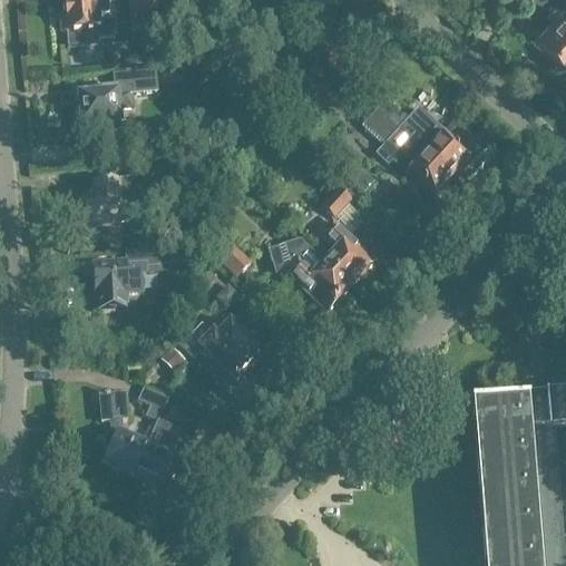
[(120,36),(119,15),(122,15),(120,0),(68,0),(70,18),(66,18),(67,31),(99,29),(100,37),(120,36)]
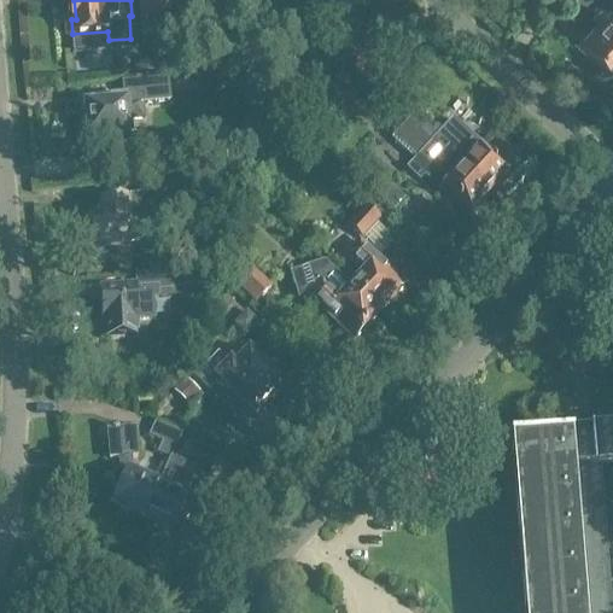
[(141,0),(144,17),(175,15),(174,0),(141,0)]
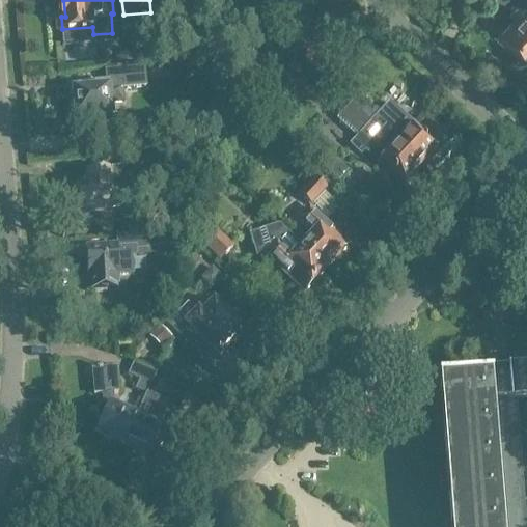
[(526,16),(520,8),(520,9),(509,0),(495,0),(492,3),(509,20),(501,29),(526,52),(526,16)]
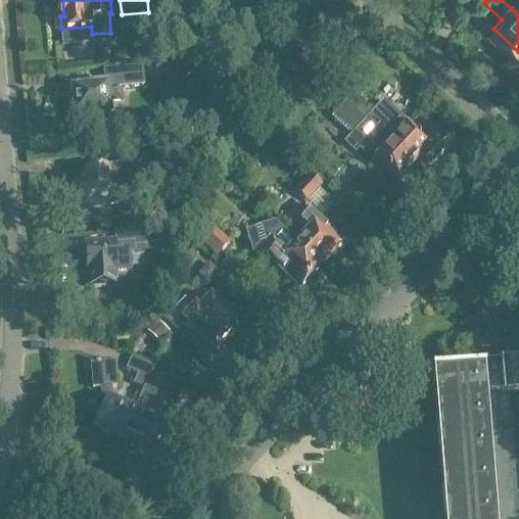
[(134,57),(133,48),(118,49),(119,58),(134,57)]
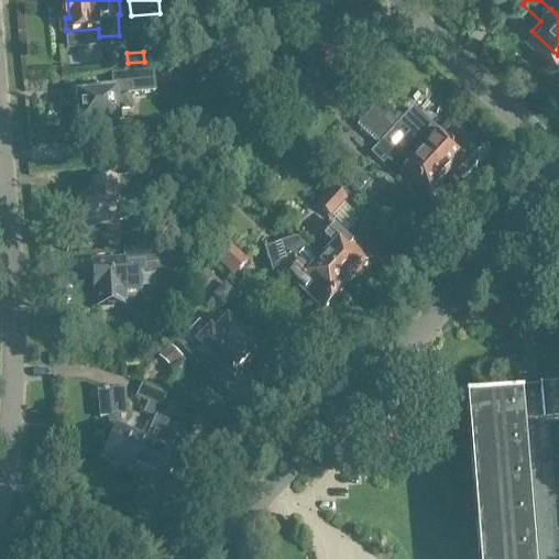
[(318,78),(328,66),(318,57),(308,69),(318,78)]
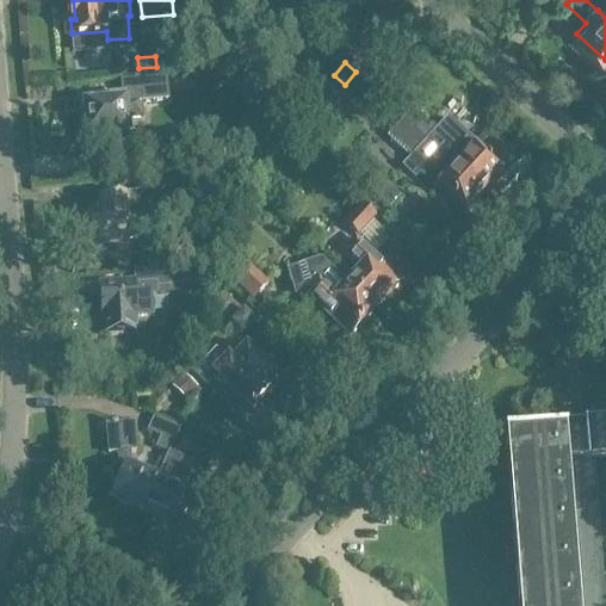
[(113,100),(90,103),(92,135),(133,131),(130,115),(146,113),(144,98),(129,99),(129,94),(113,96),(113,100)]
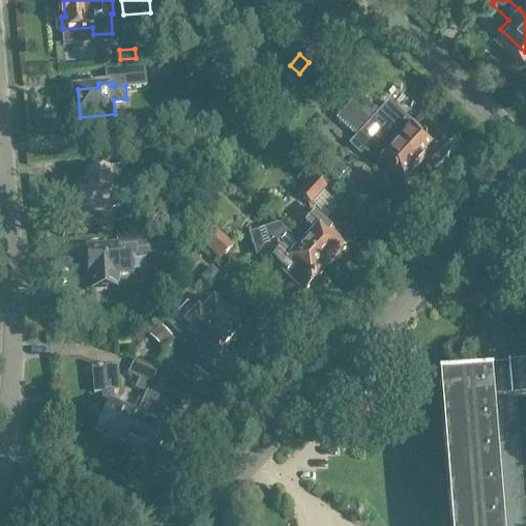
[(408,148),(376,118),(354,99),(340,114),(360,134),(354,141),(364,150),(369,146),(383,159),(382,161),(406,183),(409,180),(412,181),(418,174),(417,171),(425,164),(408,148)]
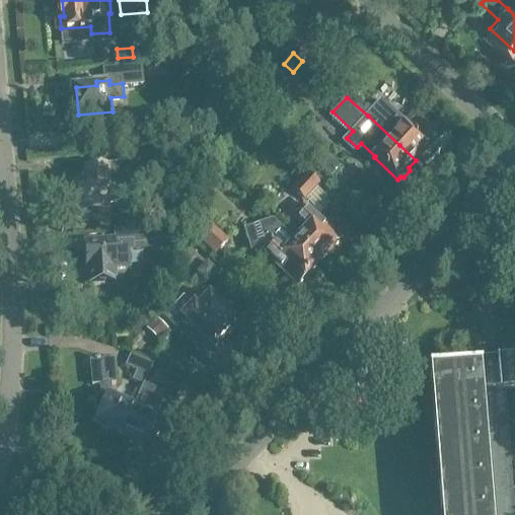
[(399,145),(416,160),(424,151),(427,152),(432,147),(431,144),(432,142),(385,97),(368,116),(399,145)]
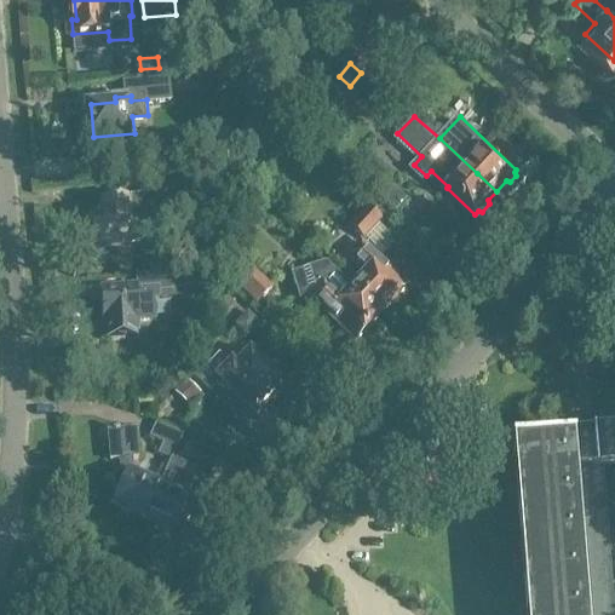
[(249,131),(216,130),(216,160),(249,161),(249,131)]
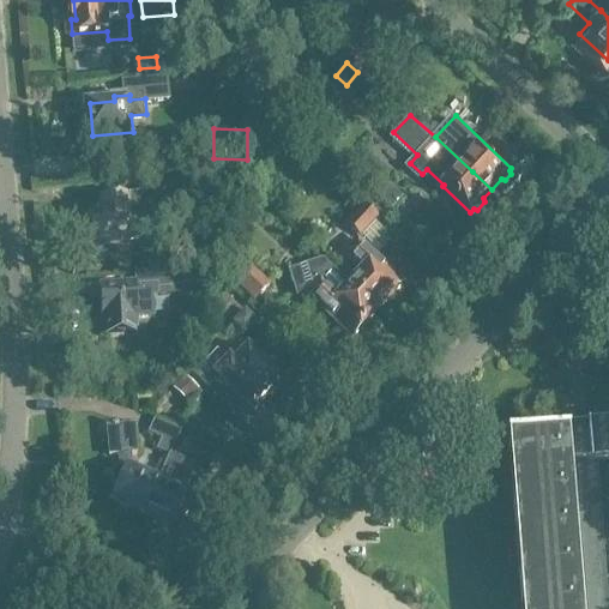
[(107,211),(92,212),(95,237),(109,236),(109,241),(133,239),(131,216),(142,216),(139,192),(106,194),(107,211)]
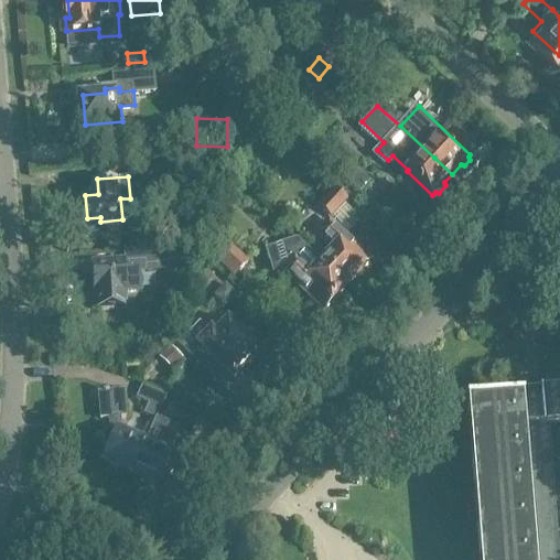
[(324,198),(335,210),(351,193),(340,183),(324,198)]
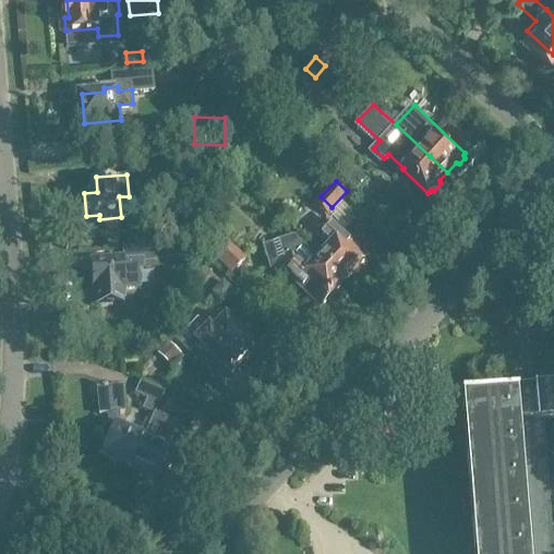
[(335,267),(347,278),(371,254),(328,214),(316,227),(334,243),(323,255),(335,267)]
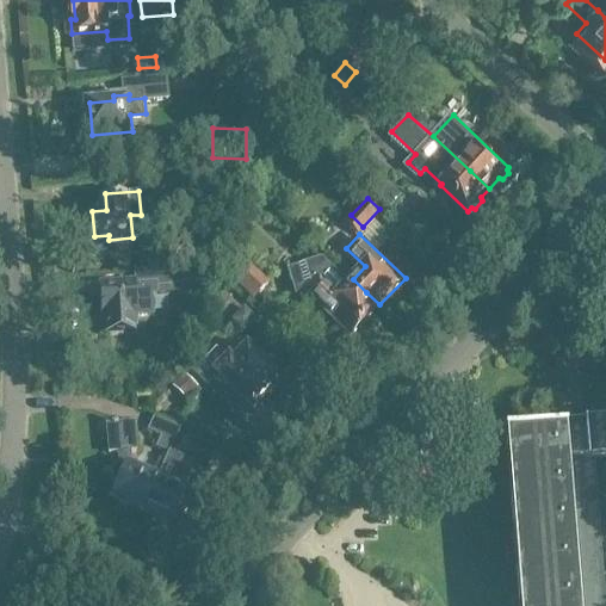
[(366,292),(353,279),(345,272),(327,253),(291,263),(300,292),(311,290),(356,331),(379,304),(366,292)]
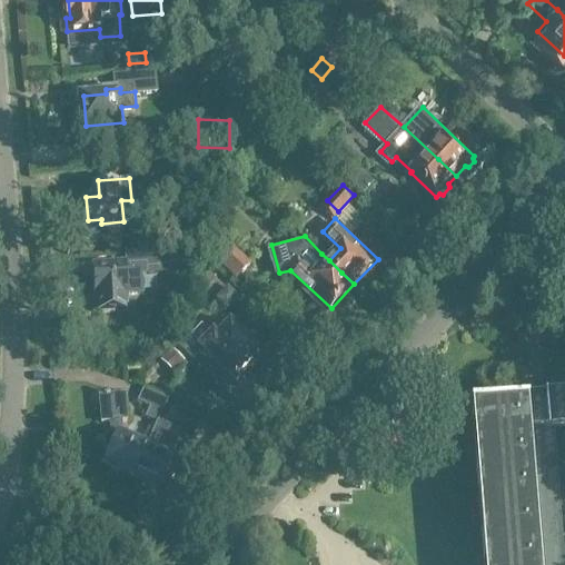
[(255,261),(234,241),(220,255),(241,275),(255,261)]
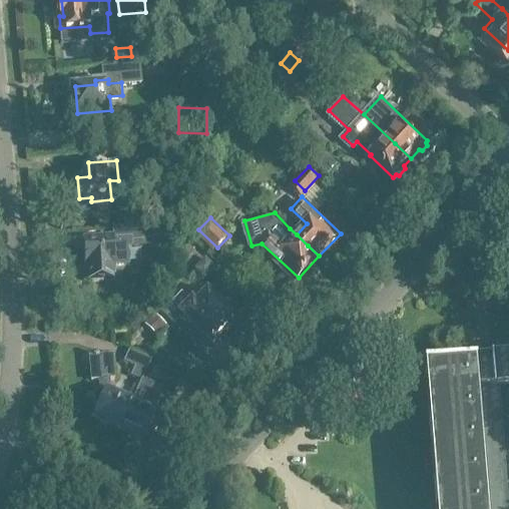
[(87,252),(84,253),(85,261),(88,262),(88,266),(89,266),(90,280),(106,279),(105,265),(131,263),(129,239),(161,237),(160,224),(116,226),(117,236),(86,238),(87,252)]
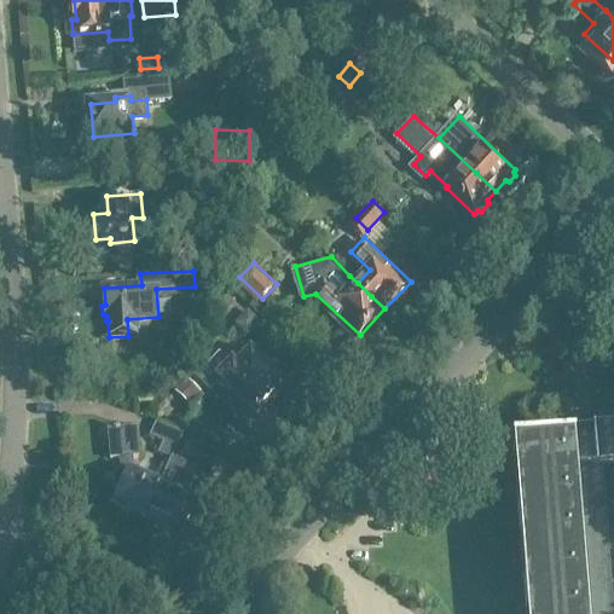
[(237,319),(250,331),(265,317),(252,305),(237,319)]
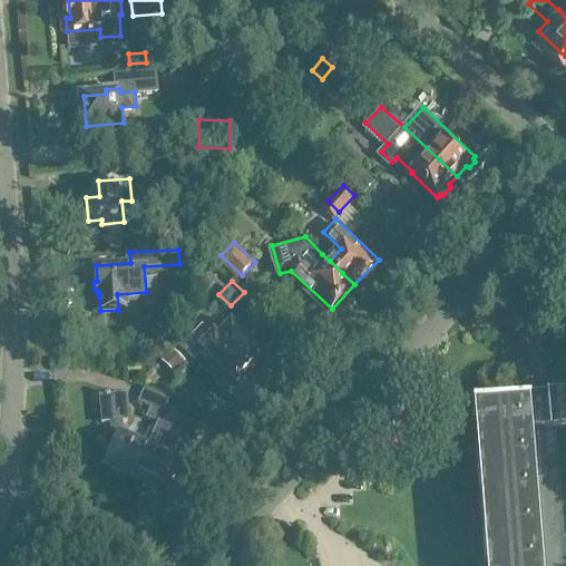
[(350,316),(372,296),(363,286),(341,308),(350,316)]
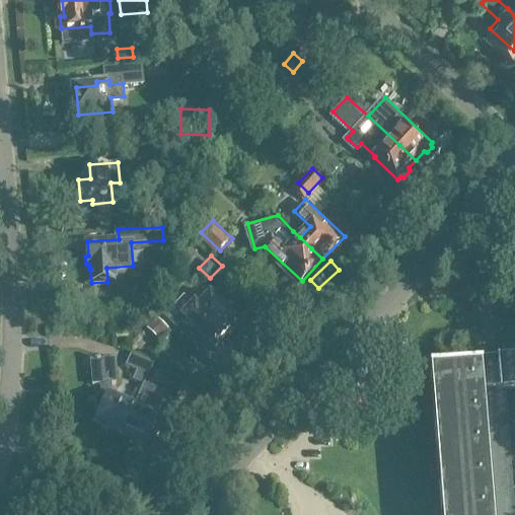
[(170,291),(163,313),(175,324),(186,313),(187,314),(187,316),(217,345),(229,333),(232,335),(239,327),(236,324),(239,321),(213,296),(202,308),(199,305),(197,306),(186,295),(170,291)]
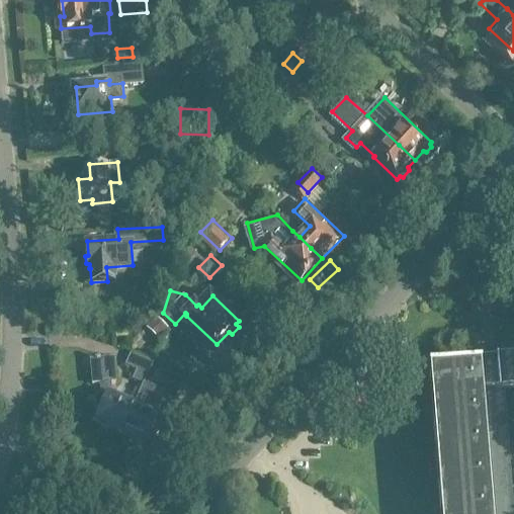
[(171,325),(160,315),(151,324),(162,335),(171,325)]
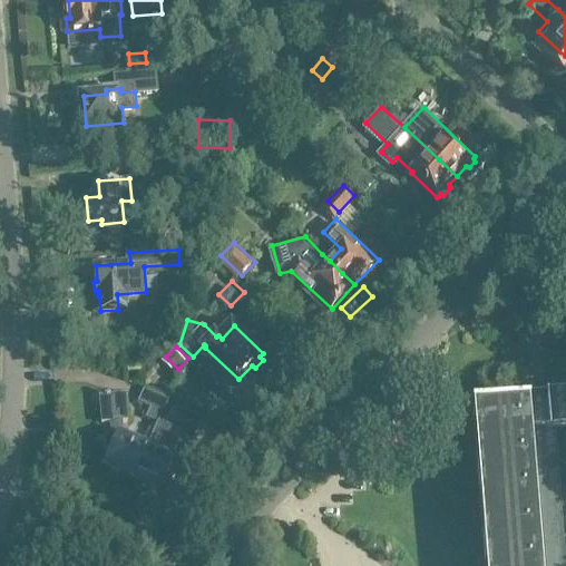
[(163,418),(173,396),(149,384),(144,397),(156,403),(152,413),(163,418)]
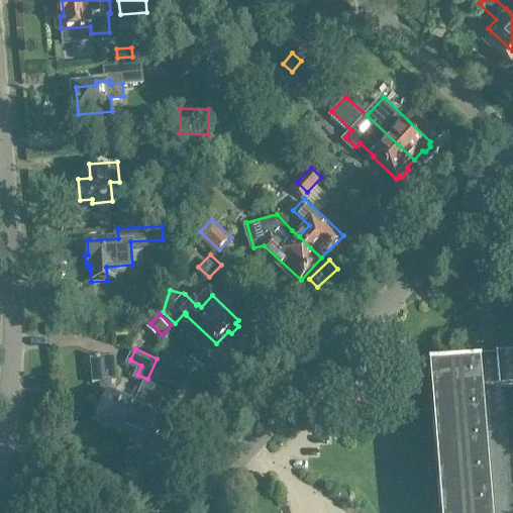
[(512,474),(505,385),(512,384),(512,348),(447,354),(448,370),(430,371),(441,512),(512,512),(512,474)]
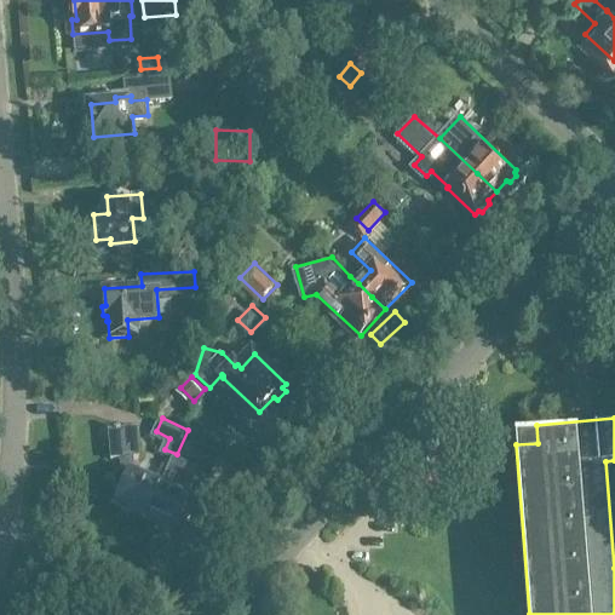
[(159,495),(164,483),(138,471),(136,455),(143,455),(141,427),(111,430),(114,458),(124,458),(125,470),(116,476),(118,488),(125,492),(119,505),(148,518),(159,495)]
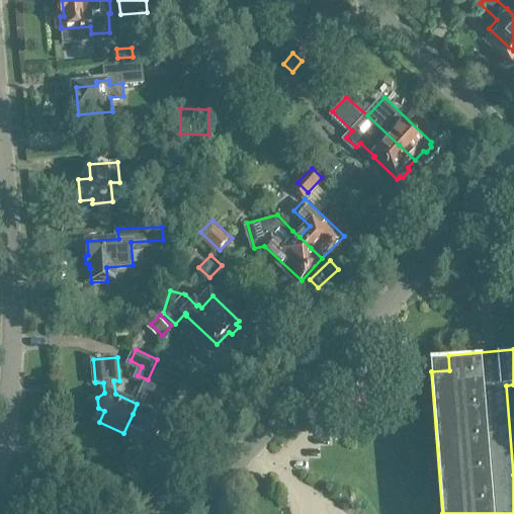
[(157,359),(148,379),(137,404),(159,414),(175,378),(164,373),(168,364),(157,359)]
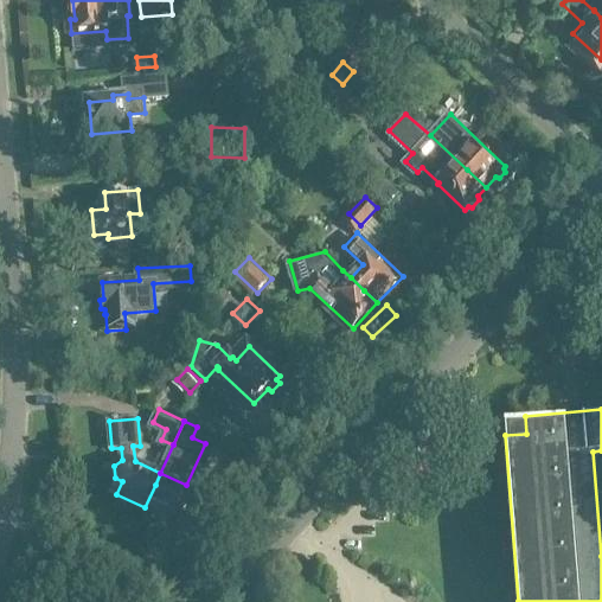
[(155,485),(145,507),(173,520),(179,507),(184,510),(192,503),(193,488),(186,485),(160,473),(155,485)]
